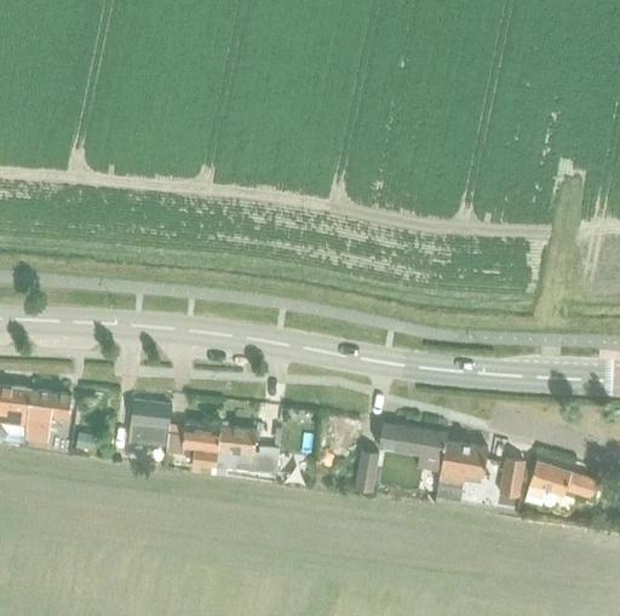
[(0,386),(0,422),(1,424),(0,430),(0,437),(3,441),(16,442),(26,443),(26,438),(32,391),(0,386)]
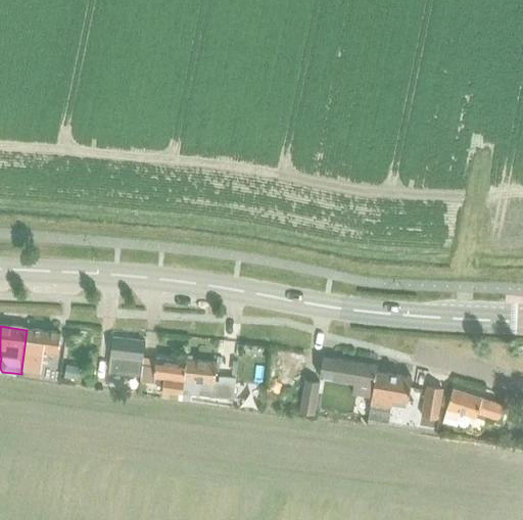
[(60,335),(27,330),(21,370),(40,372),(42,362),(48,363),(50,351),(57,352),(60,335)]
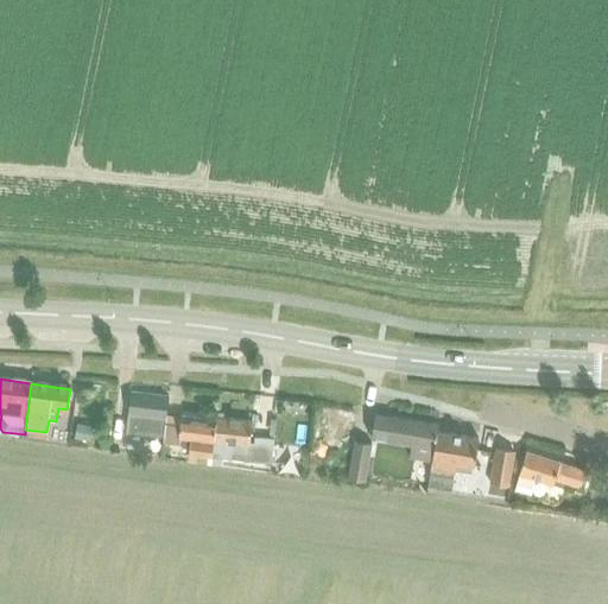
[(128,431),(164,434),(165,420),(169,398),(132,393),(128,431)]
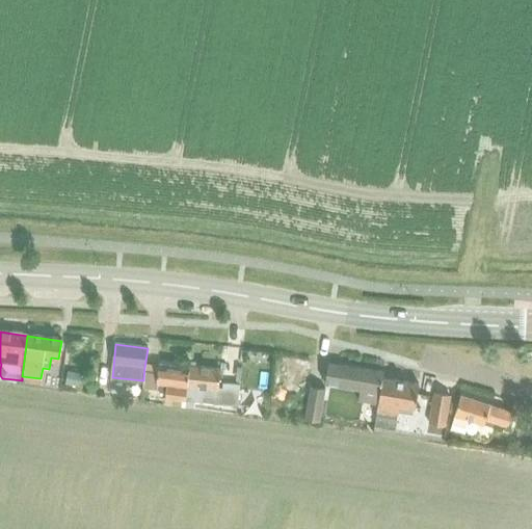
[(218,406),(220,390),(217,390),(219,370),(194,367),(195,362),(191,361),(190,366),(189,366),(188,370),(185,402),(194,403),(218,406)]
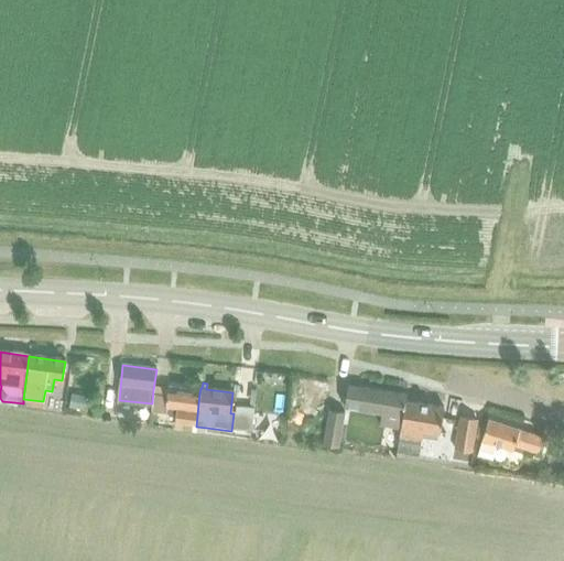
[(401,430),(405,402),(407,397),(347,387),(344,409),(381,414),(379,427),(401,430)]
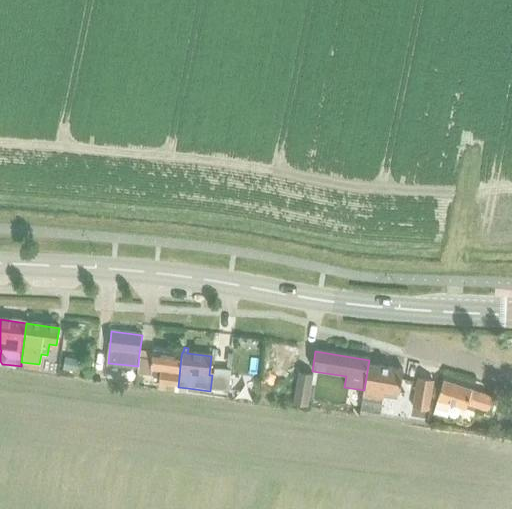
[(152,356),(150,370),(160,371),(158,384),(178,387),(181,356),(153,352),(152,356)]
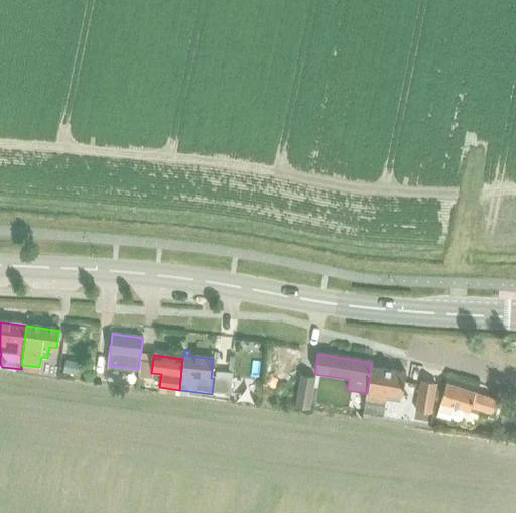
[(153,359),(140,357),(139,369),(139,372),(138,379),(150,380),(151,373),(153,359)]
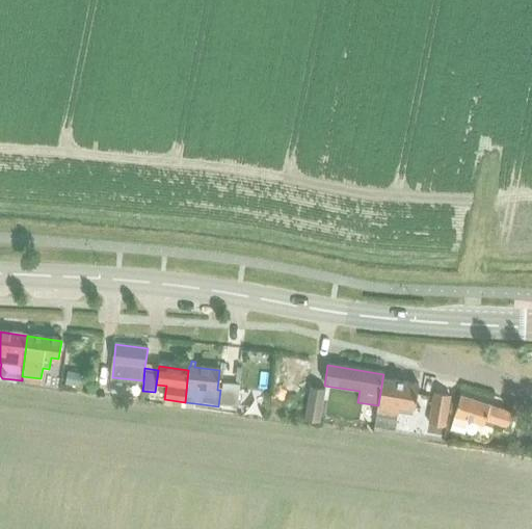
[(67,373),(65,386),(73,388),(78,388),(80,375),(67,373)]
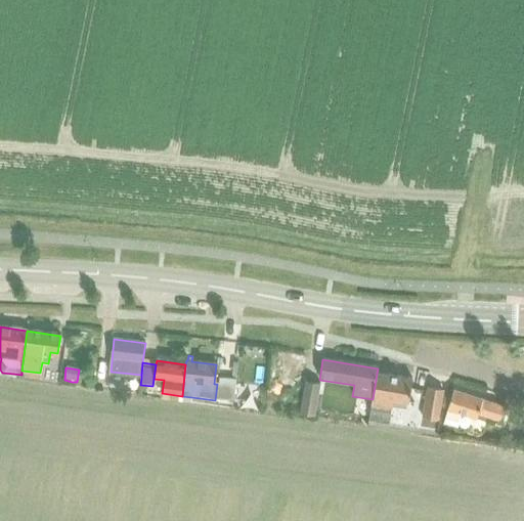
[(373,399),(370,406),(368,421),(389,424),(393,400),(409,402),(413,379),(377,374),(373,399)]
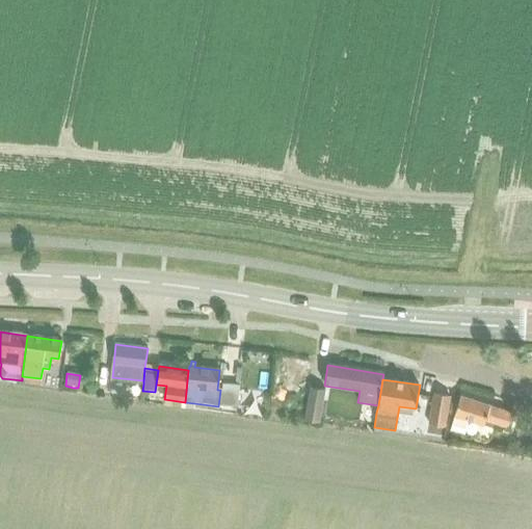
[(222,384),(220,390),(218,406),(236,410),(239,386),(222,384)]
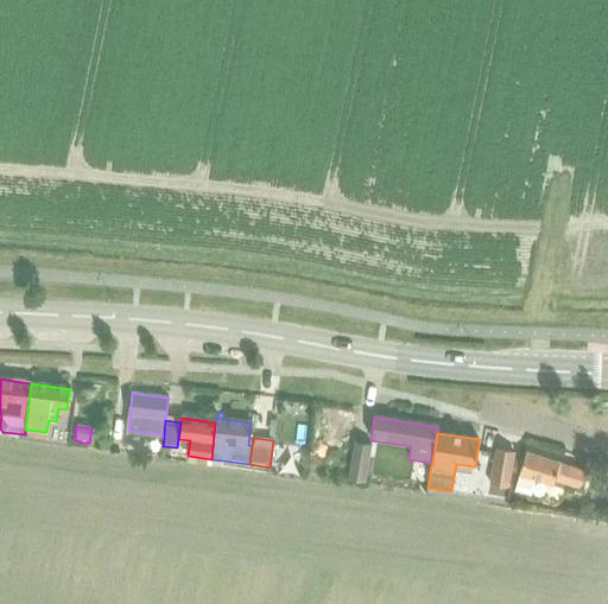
[(365,484),(371,446),(354,443),(348,481),(365,484)]
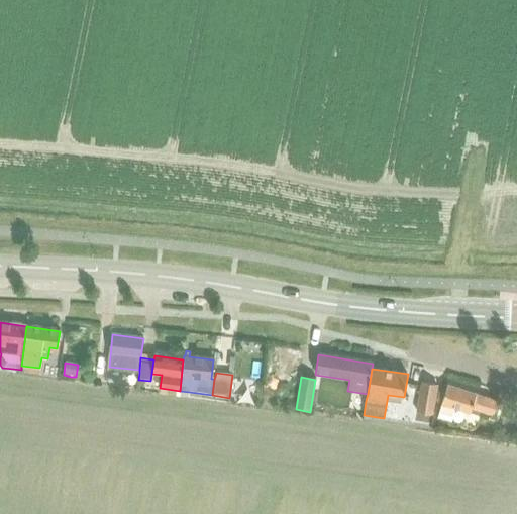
[(433,415),(438,387),(422,384),(417,412),(433,415)]
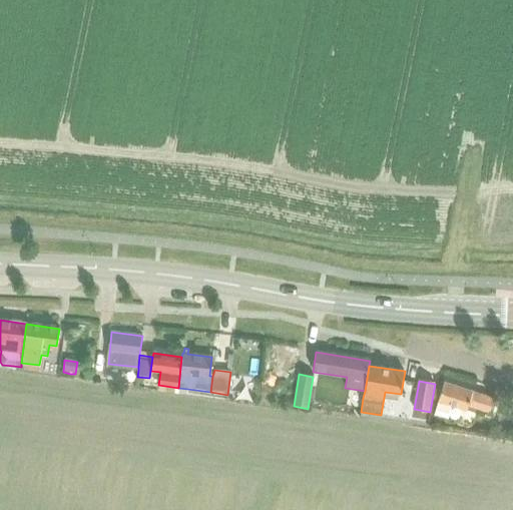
[(438,401),(433,414),(446,418),(450,405),(461,409),(476,413),(477,409),(490,414),(494,398),(444,383),(438,401)]
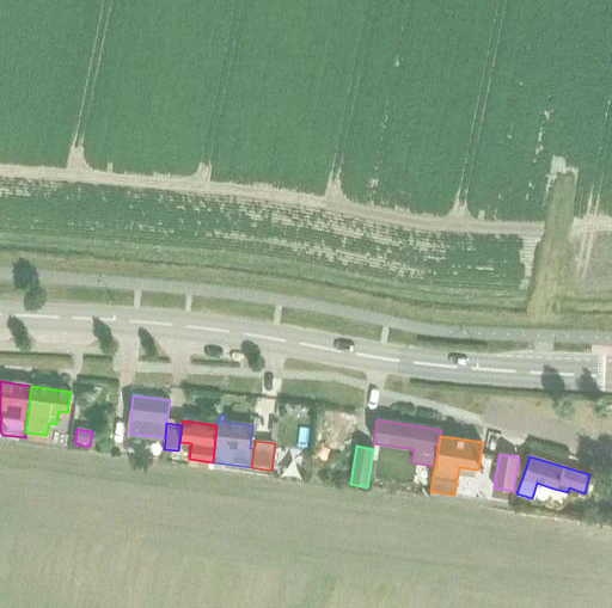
[(213,462),(212,471),(222,473),(224,464),(213,462)]
